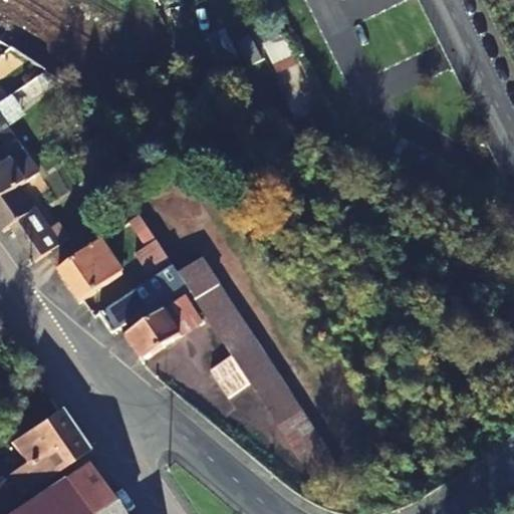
[(165,9),(177,32),(192,24),(180,1),(165,9)]
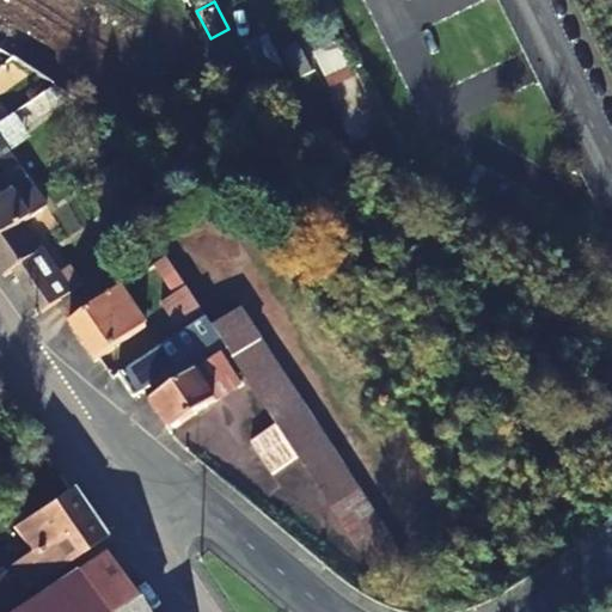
[(248,49),(265,81),(286,71),(269,38),(248,49)]
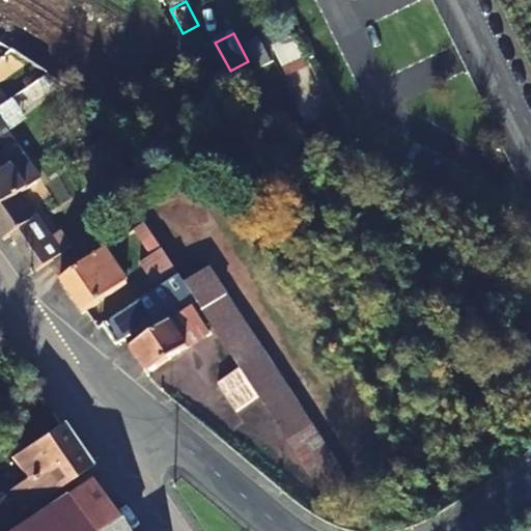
[(284,75),(309,63),(296,33),(271,45),(284,75)]
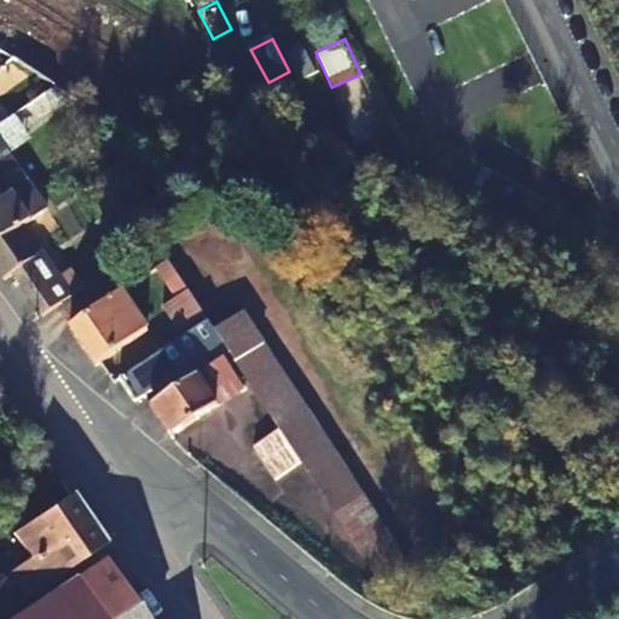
[(0,70),(3,73),(17,63),(0,52),(0,70)]
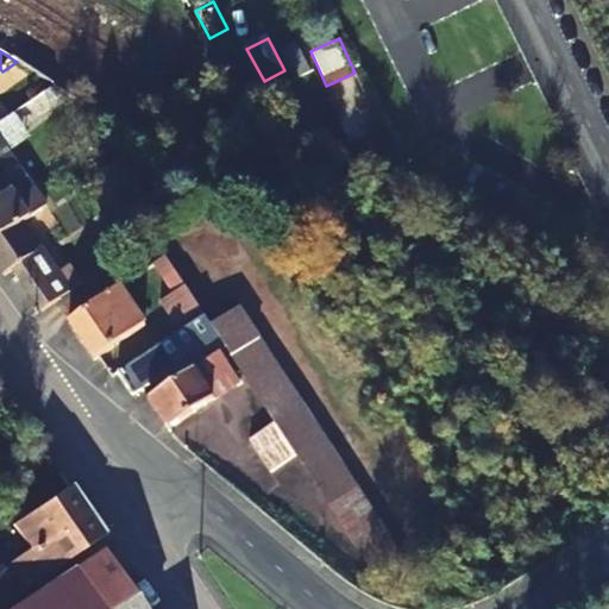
[(307,105),(322,98),(309,70),(293,77),(307,105)]
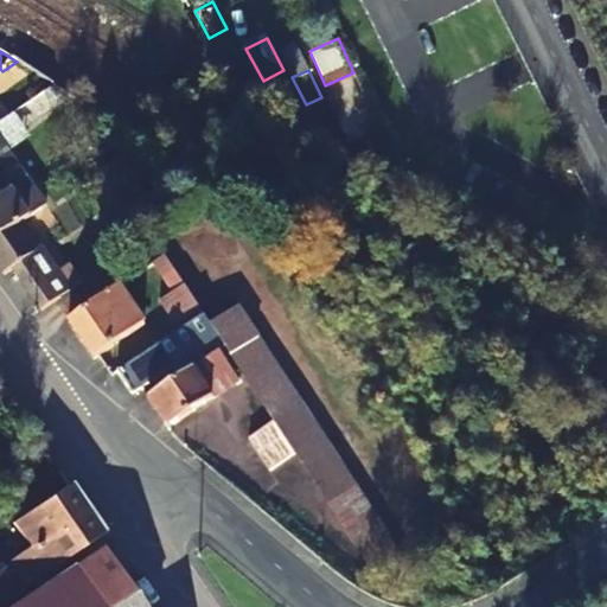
[(0,199),(30,179),(8,151),(29,138),(14,116),(0,126),(0,199)]
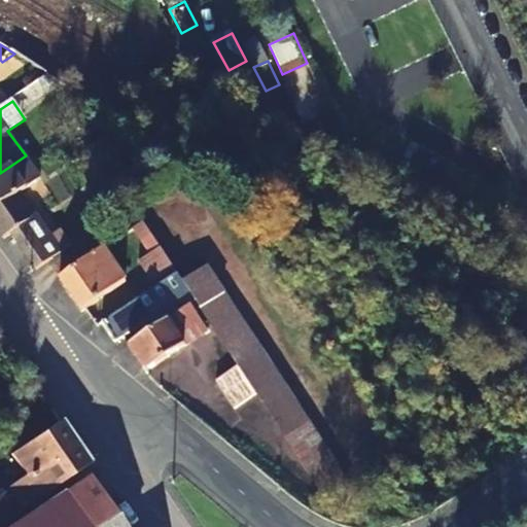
[(42,179),(26,155),(0,173),(0,233),(5,241),(12,236),(33,221),(16,198),(42,179)]
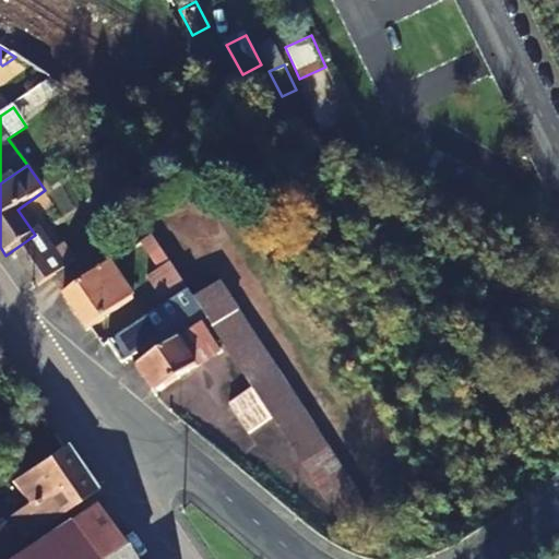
[(35,235),(13,250),(38,287),(66,269),(40,232),(35,235)]
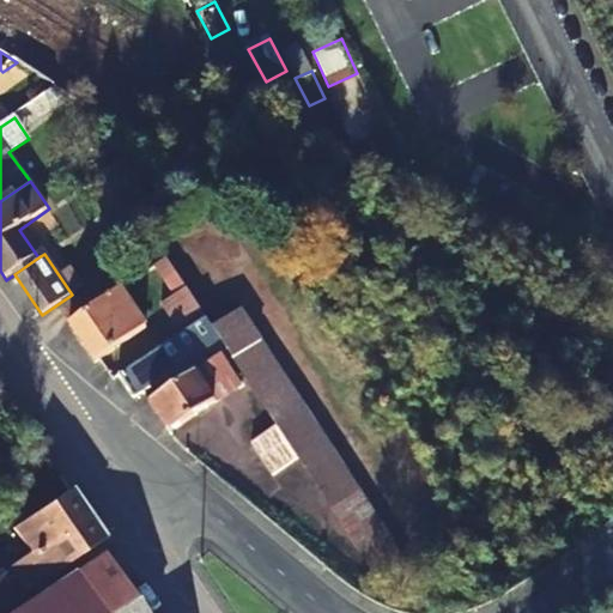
[(161,307),(181,337),(206,320),(167,259),(156,267),(175,297),(161,307)]
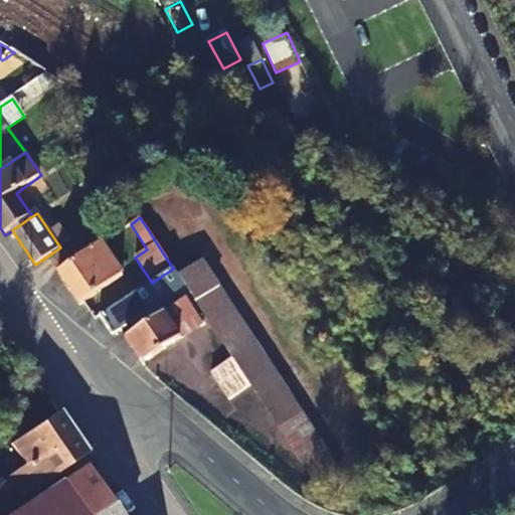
[(80,306),(124,277),(102,244),(58,274),(80,306)]
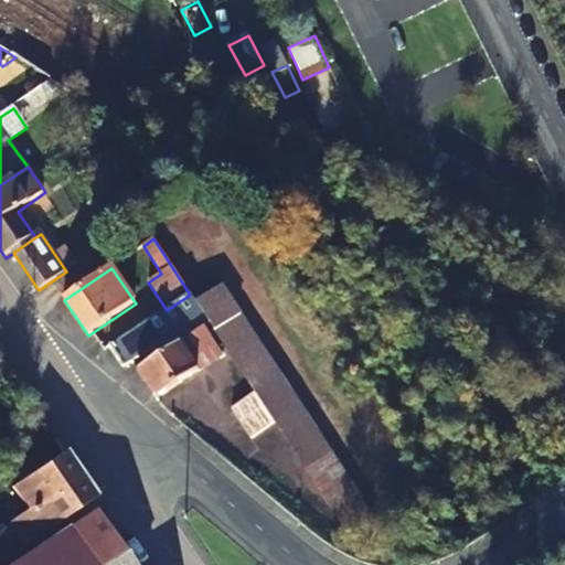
[(332,451),(240,312),(220,285),(194,301),(211,326),(255,393),(275,423),(306,469),(332,451)]
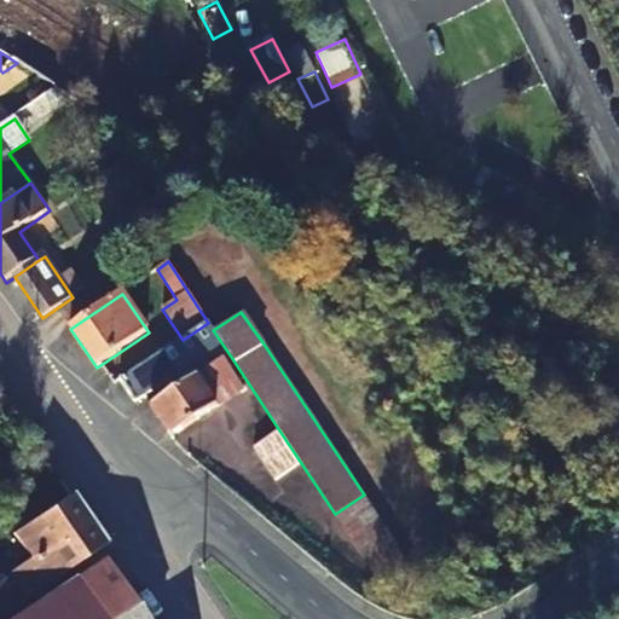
[(136,405),(168,385),(174,394),(225,360),(231,357),(213,330),(208,323),(183,340),(119,381),(136,405)]
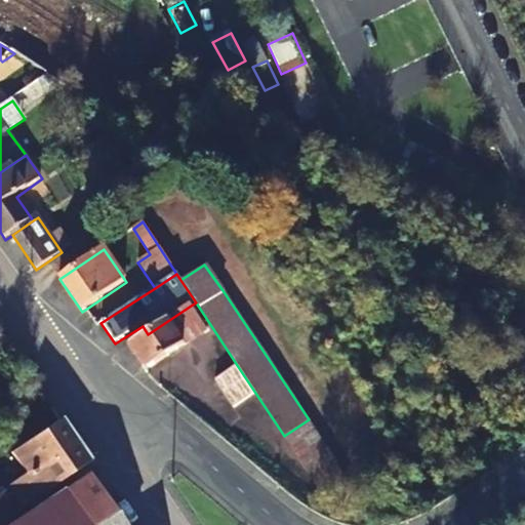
[(145,371),(207,330),(191,306),(148,334),(129,347),(145,371)]
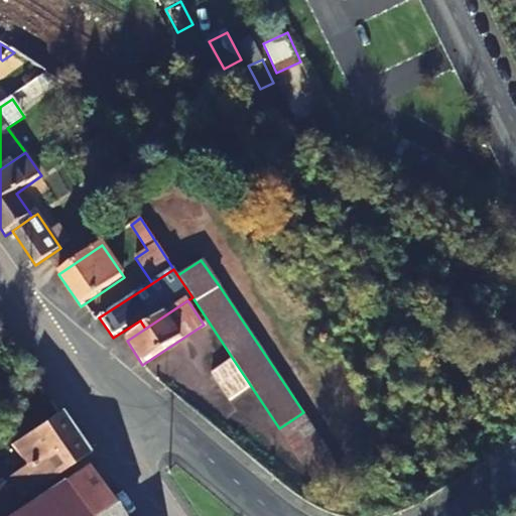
[(251,386),(233,359),(210,374),(229,401),(251,386)]
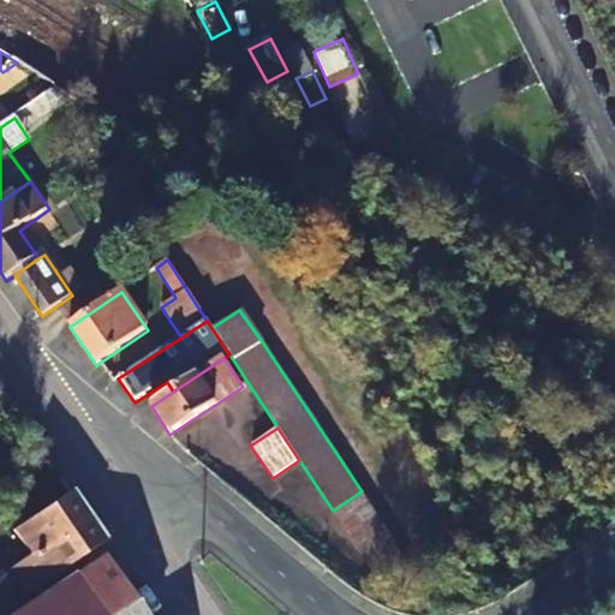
[(383,586),(413,567),(362,491),(333,511),(383,586)]
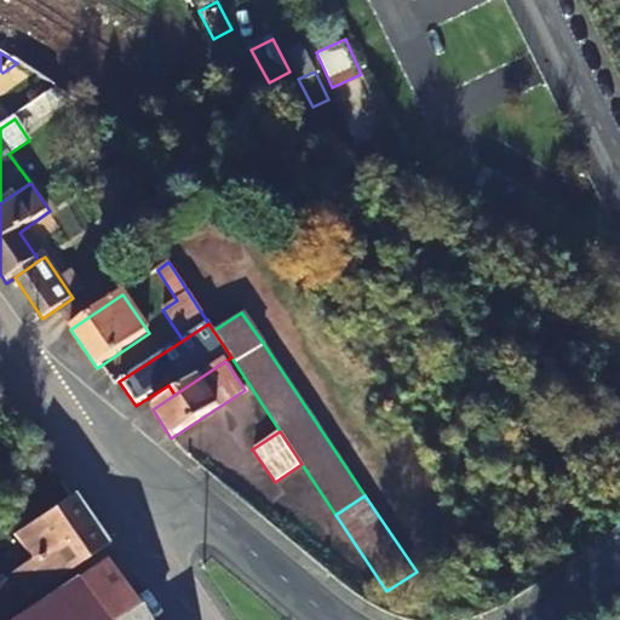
[(103,547),(68,497),(12,535),(32,563),(10,578),(27,602),(41,592),(80,566),(79,563),(95,552),(103,547)]
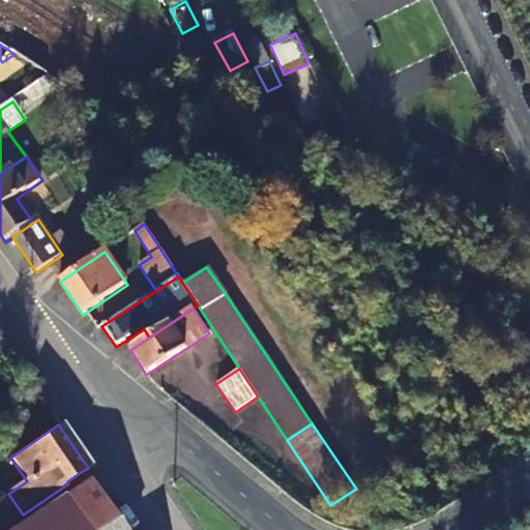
[(40,511),(62,497),(86,481),(81,472),(67,481),(68,483),(35,506),(38,512),(40,511)]
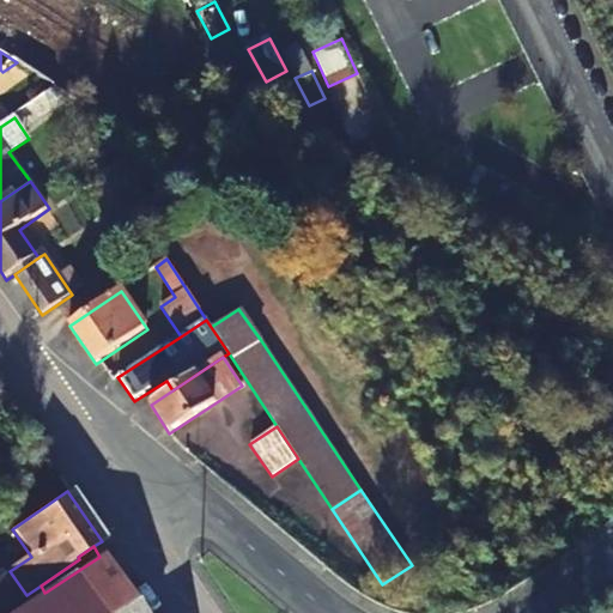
[(135,612),(99,557),(72,575),(80,587),(97,612),(135,612)]
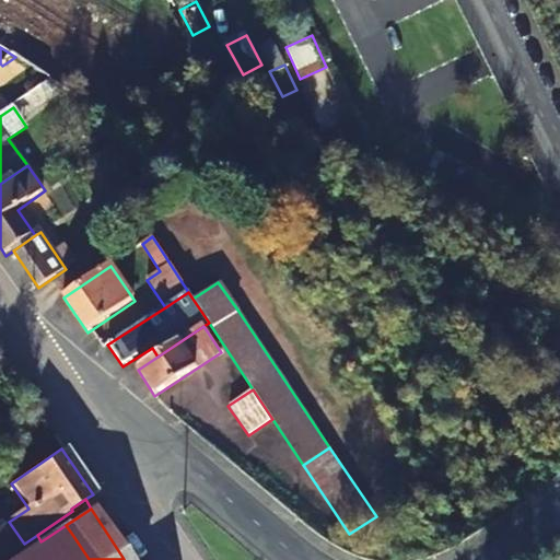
[(21,546),(24,544),(9,522),(6,523),(21,546)]
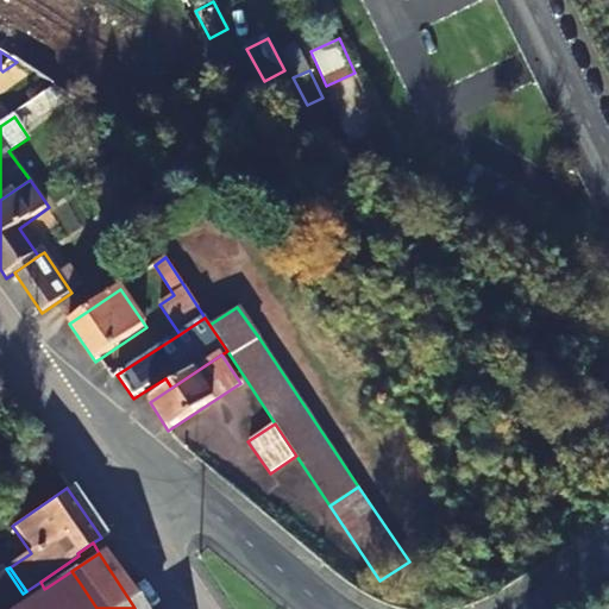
[(46,588),(55,598),(80,583),(71,571),(46,588)]
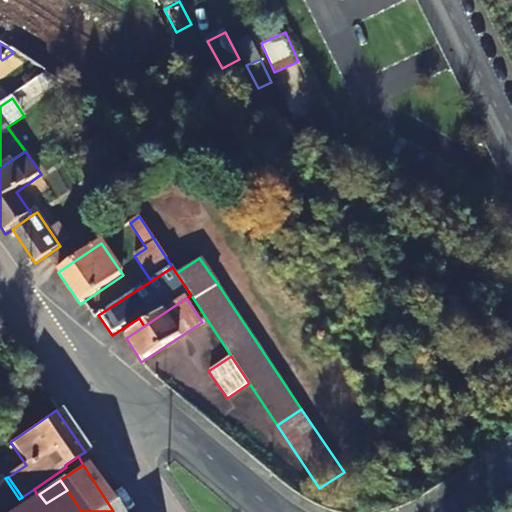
[(0,511),(10,511),(37,495),(34,489),(22,497),(19,499),(0,511)]
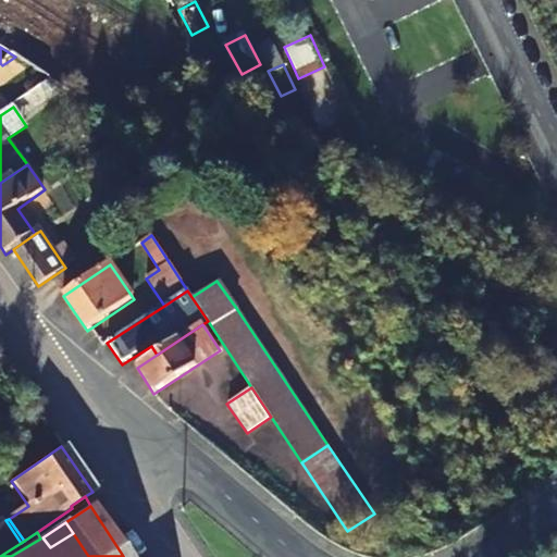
[(56,556),(88,556),(73,533),(50,547),(56,556)]
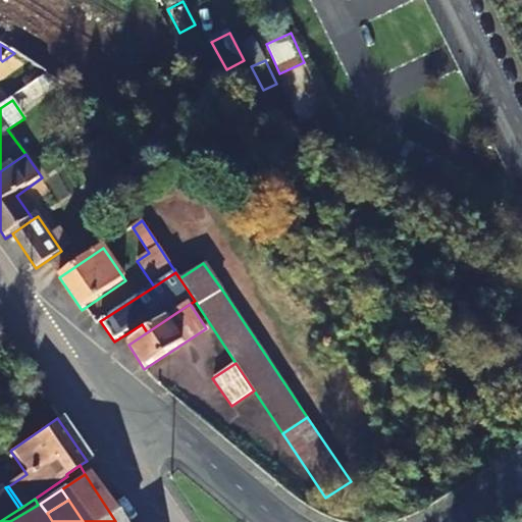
[(52,521),(47,513),(40,504),(38,505),(10,521),(52,521)]
